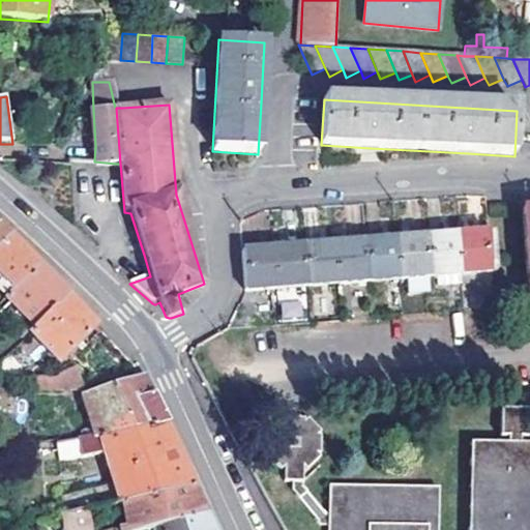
[(0,227),(0,244),(8,236),(1,229),(0,227)]
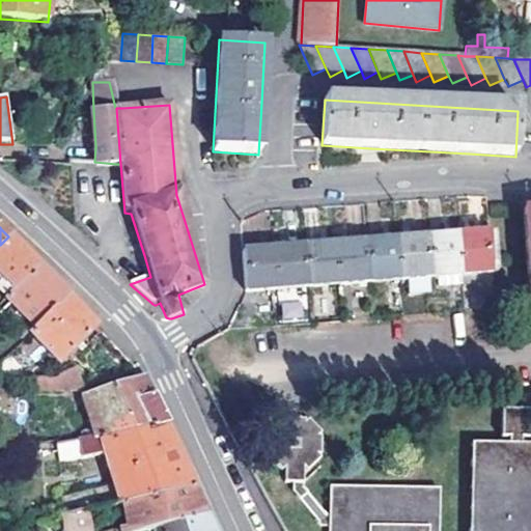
[(457,238),(460,276),(492,274),(488,234),(457,238)]
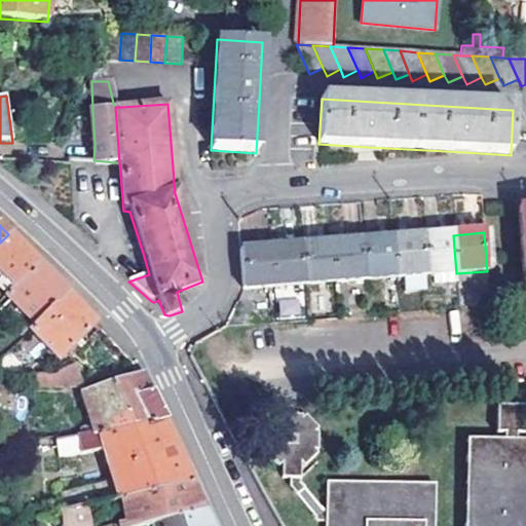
[(0,278),(11,291),(37,265),(31,258),(8,234),(0,242),(0,278)]
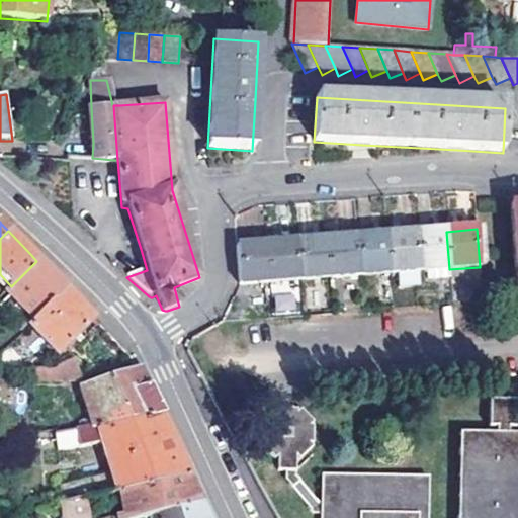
[(446,232),(416,234),(419,272),(433,271),(449,269),(446,232)]
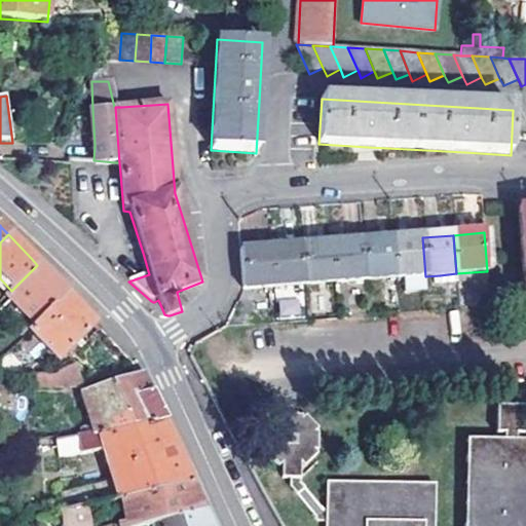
[(392,239),(396,278),(403,278),(425,276),(422,237),(392,239)]
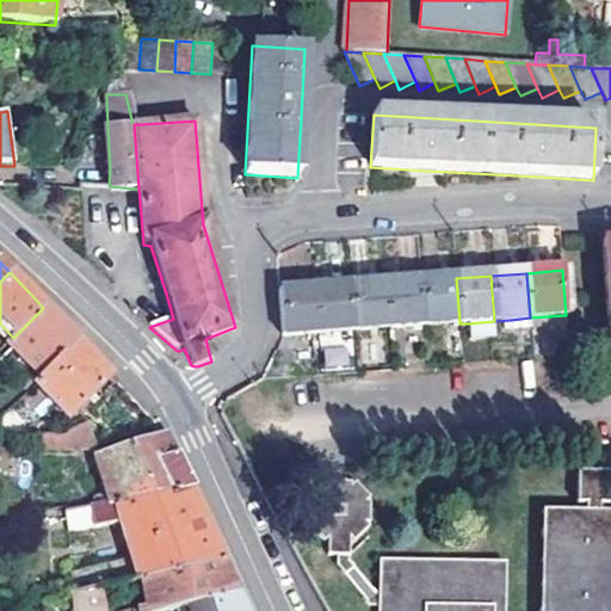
[(456,278),(420,281),(424,326),(460,323),(456,278)]
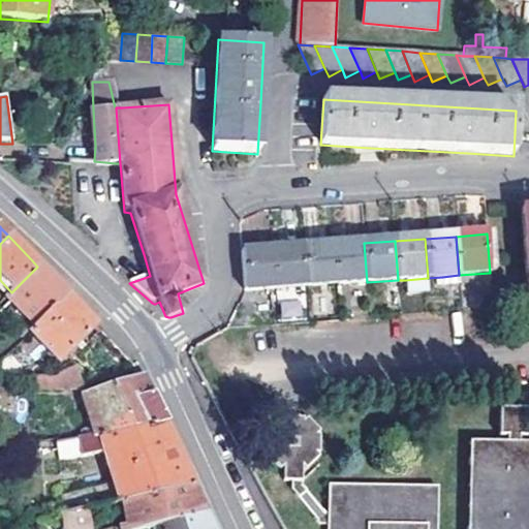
[(333,245),(336,285),(367,282),(364,243),(333,245)]
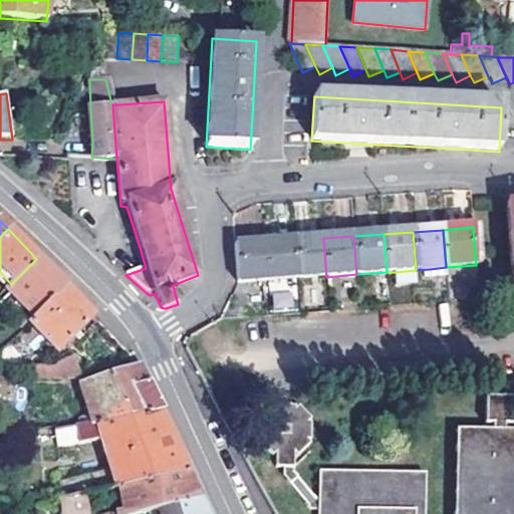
[(323,238),(293,241),(296,279),(326,277),(323,238)]
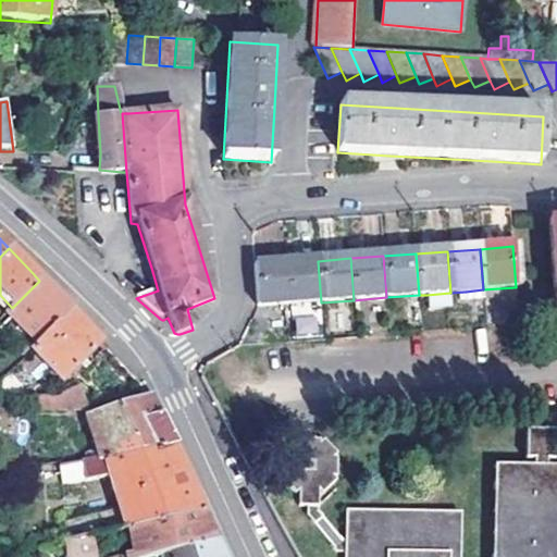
[(286,263),(289,305),(321,302),(318,261),(286,263)]
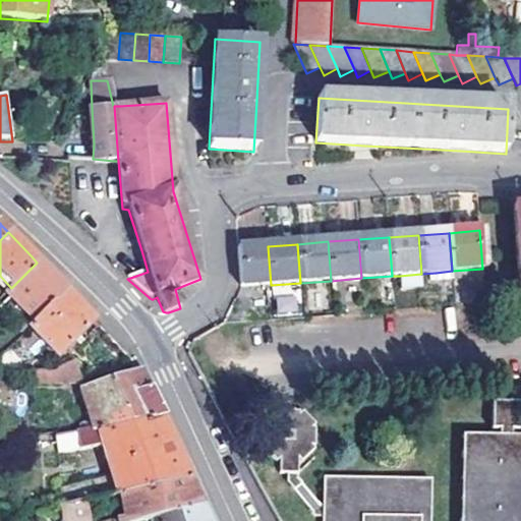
[(268,246),(236,248),(239,288),(271,285),(268,246)]
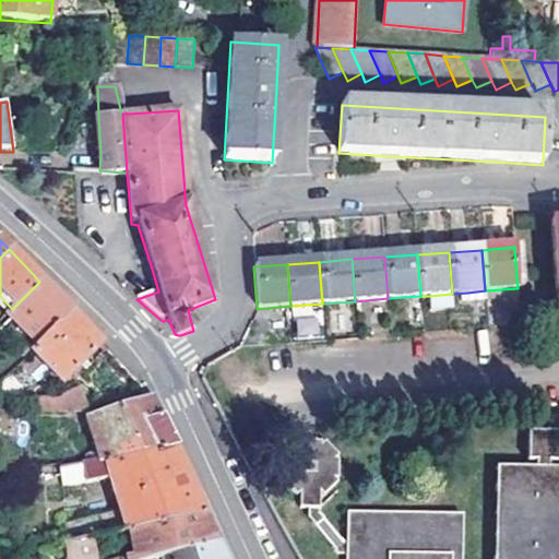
[(39,282),(12,309),(7,314),(37,345),(70,313),(54,297),(39,282)]
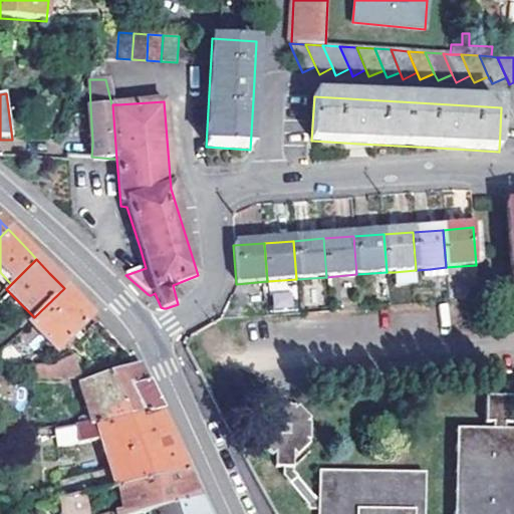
[(447,275),(476,273),(476,265),(446,267),(447,275)]
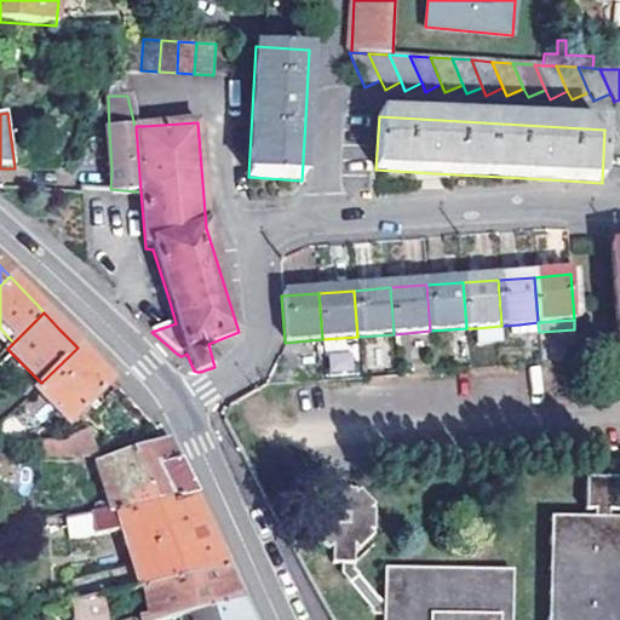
[(518,333),(539,332),(538,322),(518,325),(518,333)]
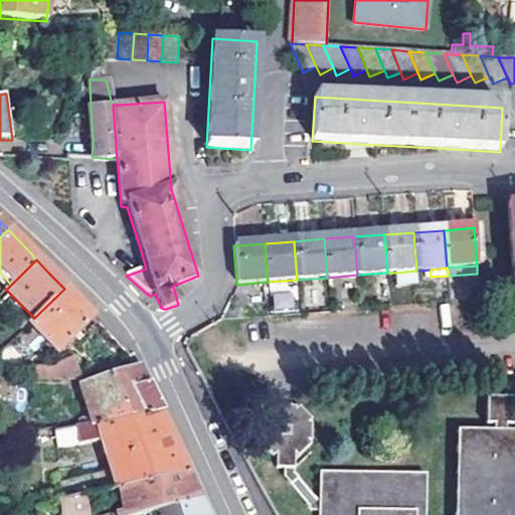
[(416,271),(394,273),(395,280),(417,279),(416,271)]
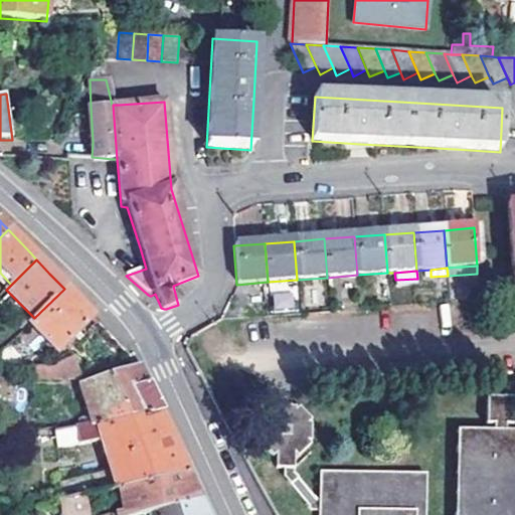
[(34,318),(29,323),(56,352),(93,319),(64,289),(34,318)]
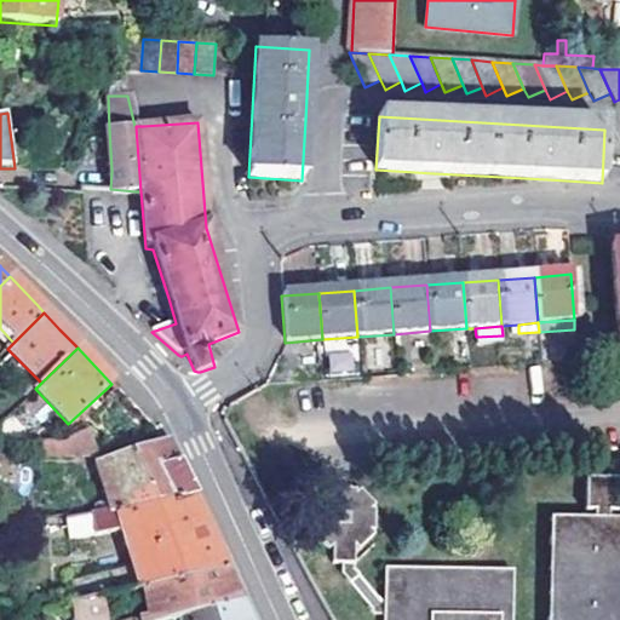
[(327,352),(328,374),(356,372),(354,350),(327,352)]
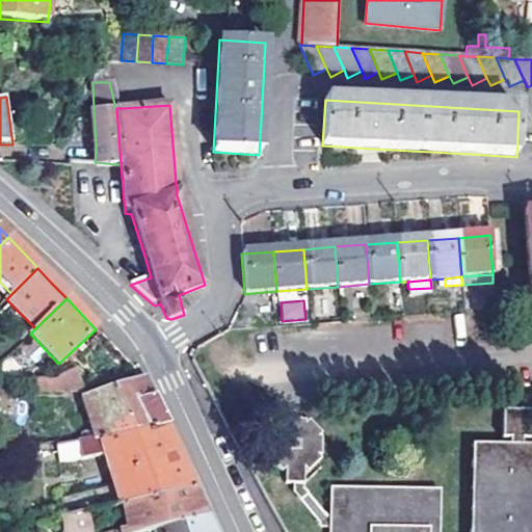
[(21,378),(0,375),(0,388),(28,392),(79,392),(74,372),(62,376),(53,379),(46,379),(34,379),(21,378)]
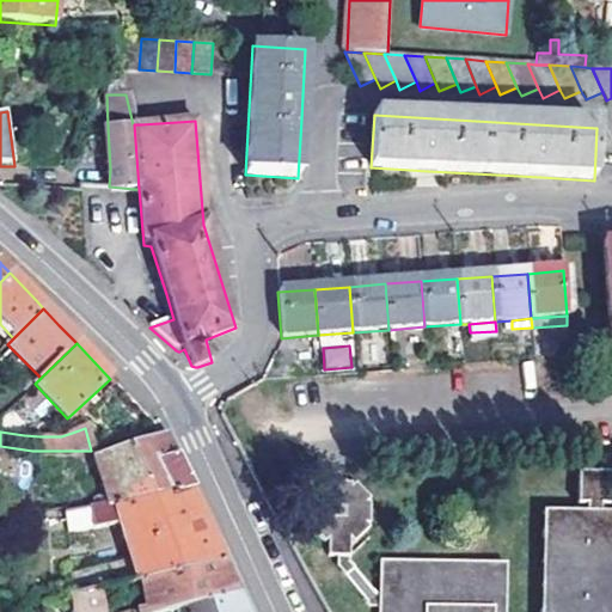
[(98,460),(110,505),(191,489),(163,434),(98,460)]
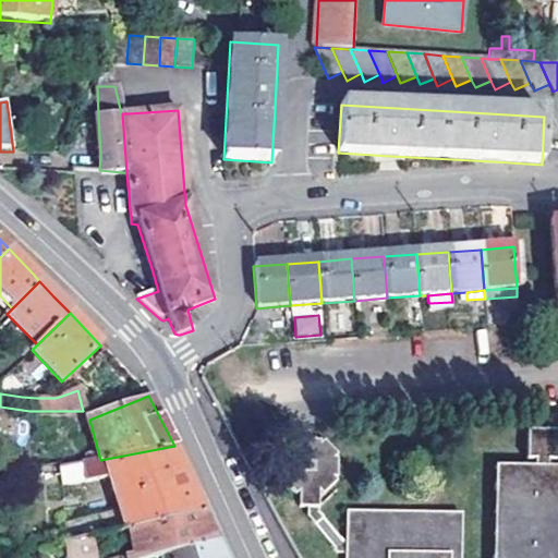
[(557,557),(557,466),(545,466),(546,459),(555,459),(555,428),(526,429),(525,459),(534,459),(534,466),(495,466),(494,557),(459,557),(460,516),(349,513),(348,541),(348,553),(348,557),(557,557)]
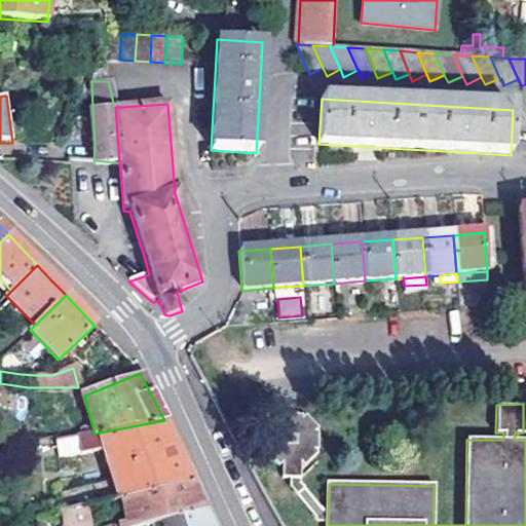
[(290,478),(302,478),(302,467),(316,454),(314,450),(317,450),(318,431),(315,429),(317,427),(306,415),(303,416),(302,414),(283,413),(283,416),(279,413),(266,423),(269,428),(265,428),(265,448),(268,448),(266,452),(279,465),(283,464),(283,478),(290,478)]
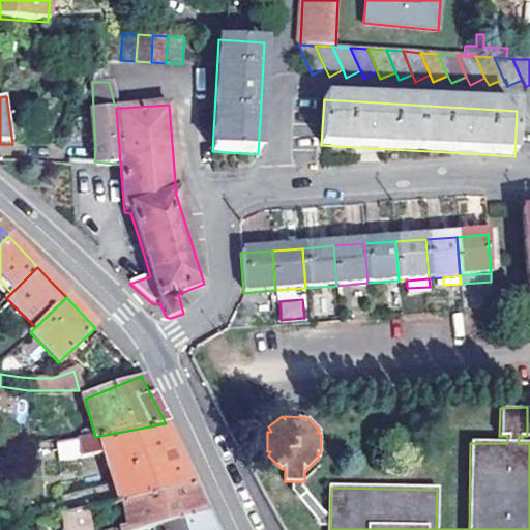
[(84,508),(121,500),(193,486),(170,432),(166,423),(95,437),(51,445),(48,445),(50,465),(99,453),(107,484),(53,495),(56,513),(84,508)]
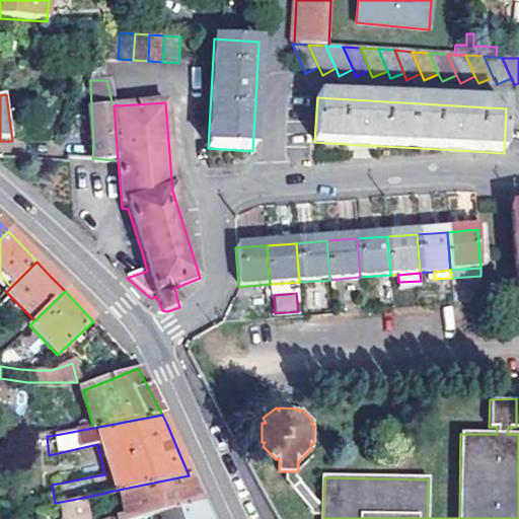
[(323,514),(323,503),(317,502),(297,476),(298,471),(286,471),(286,482),(312,513),(323,514)]
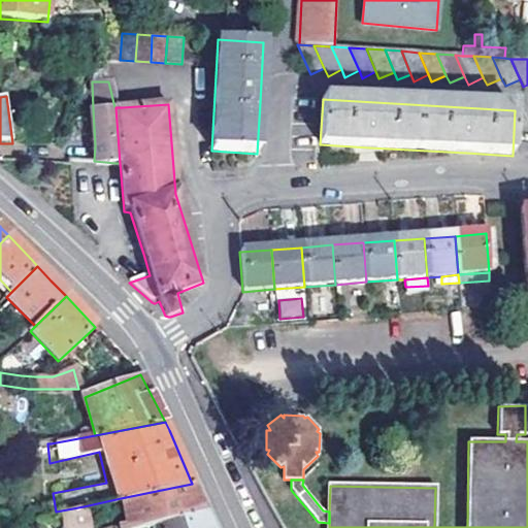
[(119,524),(119,527),(128,527),(159,522),(203,513),(201,505),(192,484),(121,498),(126,522),(119,524)]
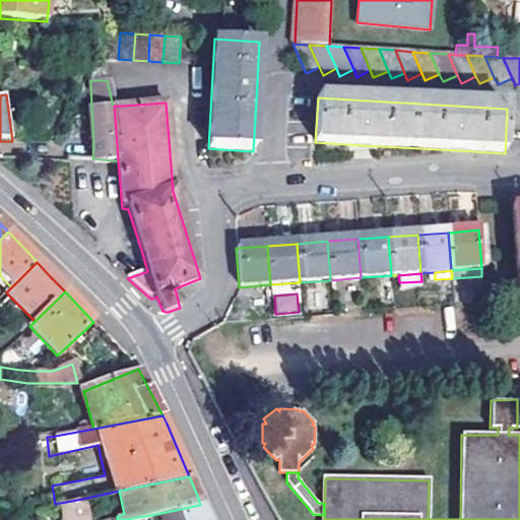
[(55,514),(56,519),(86,519),(82,499),(55,504),(55,514)]
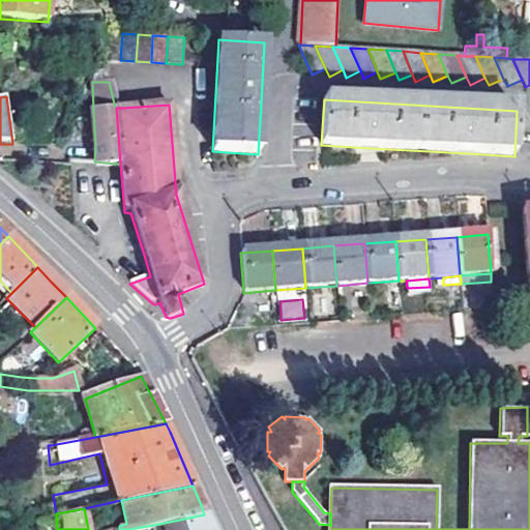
[(159,524),(159,529),(211,529),(207,521),(204,514),(159,524)]
